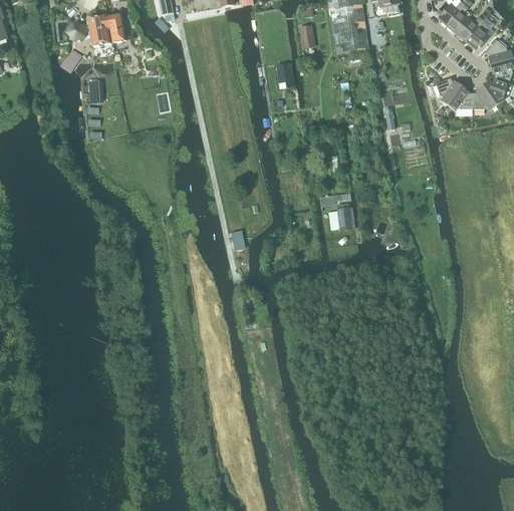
[(159,0),(162,15),(174,12),(172,0),(159,0)]
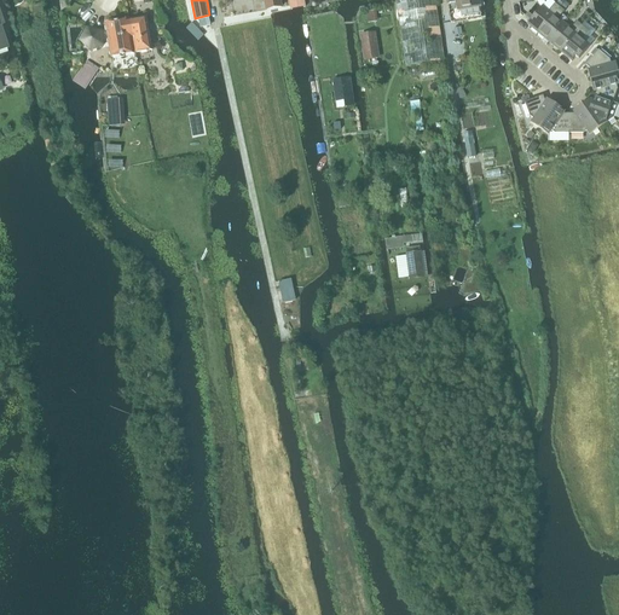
[(395,0),(406,64),(445,58),(435,0),(395,0)]
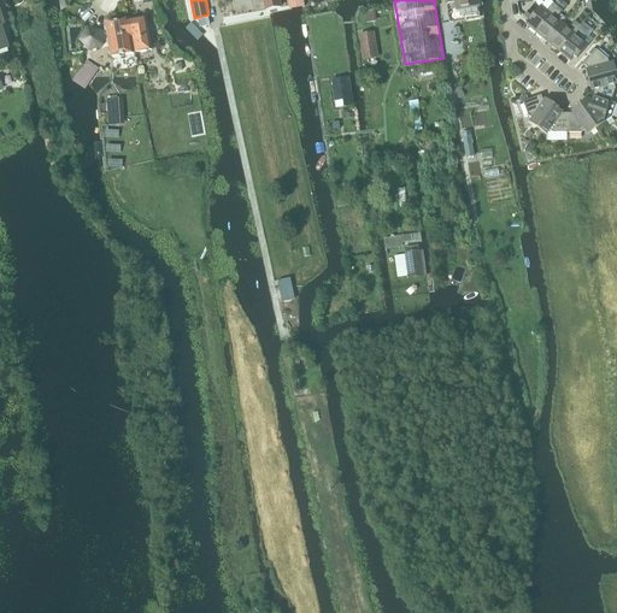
[(536,30),(558,5),(553,1),(547,9),(541,3),(526,22),(536,30)]
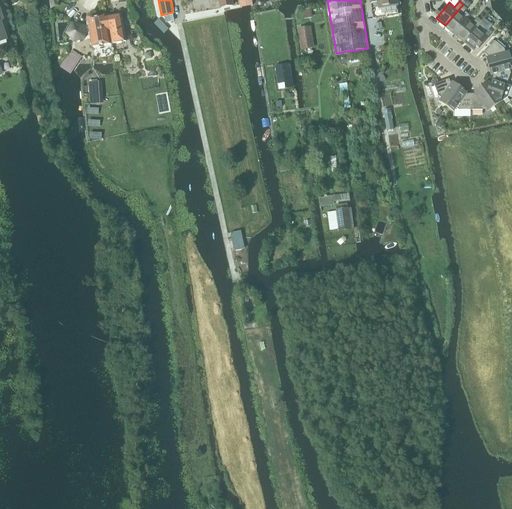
[(454,33),(467,17),(462,13),(467,7),(463,4),(445,25),(454,33)]
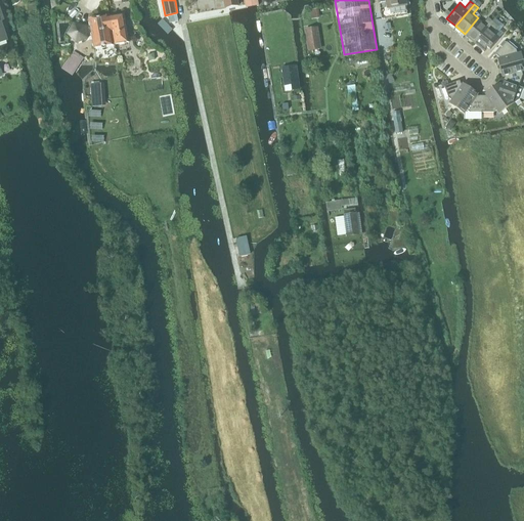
[(319,7),(311,8),(312,15),(320,14),(319,7)]
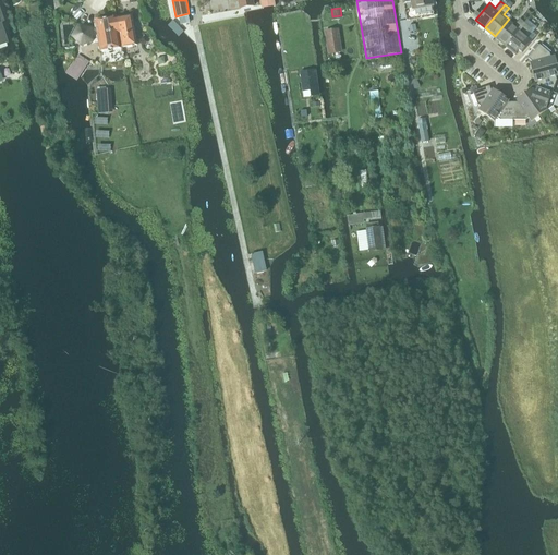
[(101,50),(123,46),(138,44),(133,13),(96,20),(101,50)]
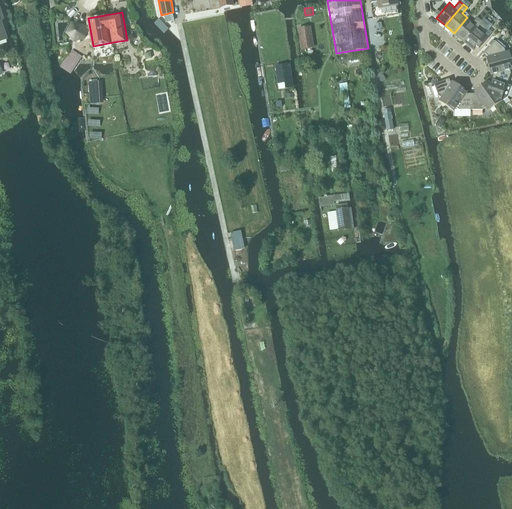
[(463,40),(481,19),(477,16),(472,22),(467,17),(454,33),(463,40)]
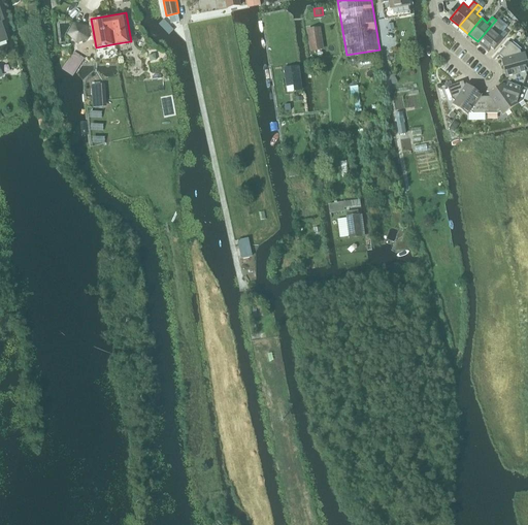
[(496,20),(477,41),(487,50),(490,45),(493,48),(503,36),(497,31),(502,25),(496,20)]
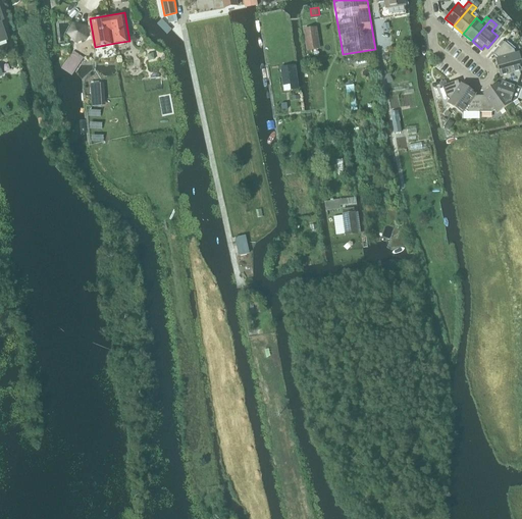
[(73,20),(67,32),(76,41),(88,37),(87,24),(73,20)]
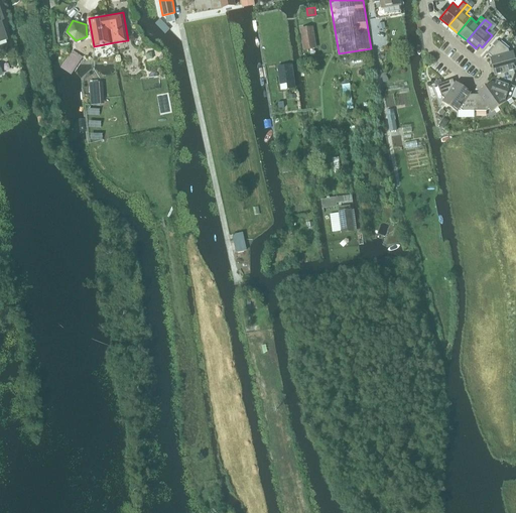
[(313,24),(300,26),(303,48),(316,46),(313,24)]
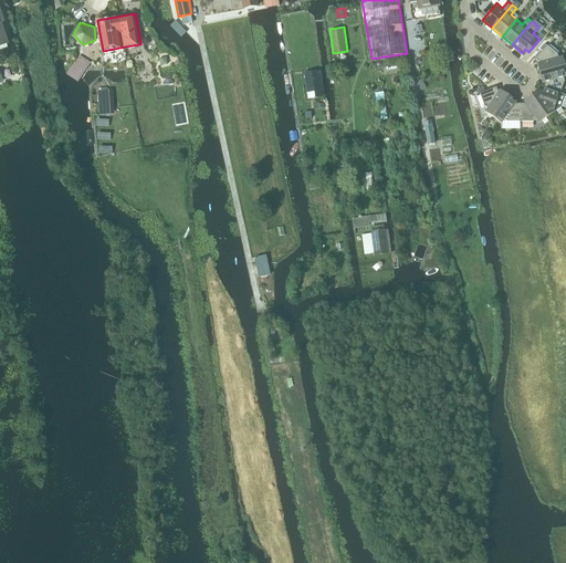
[(547,44),(536,59),(541,61),(537,62),(541,72),(565,64),(564,54),(558,55),(558,52),(547,44)]
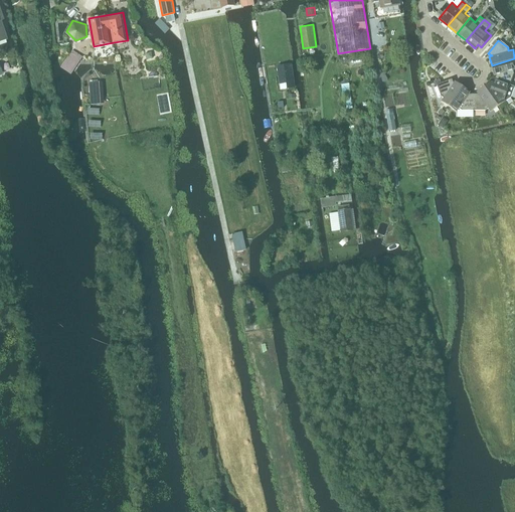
[(68,44),(59,45),(60,53),(69,52),(68,44)]
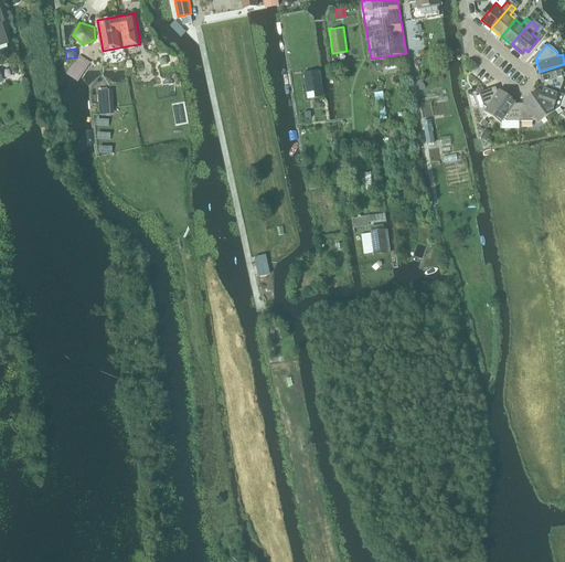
[(564,64),(540,72),(542,81),(545,80),(544,81),(544,83),(543,85),(560,92),(564,80),(563,76),(564,75),(564,64)]
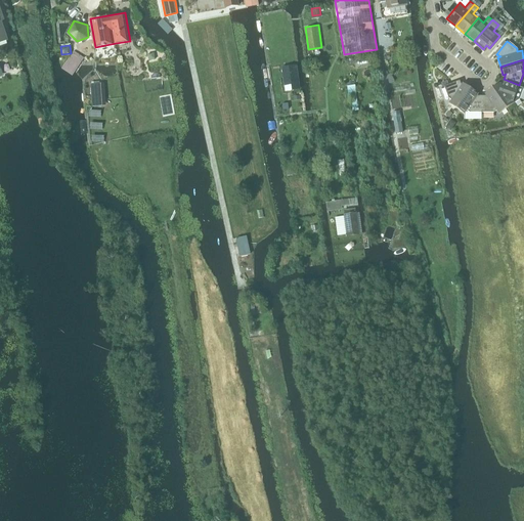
[(295,62),(281,66),(284,84),(292,83),(292,88),(299,87),(295,62)]
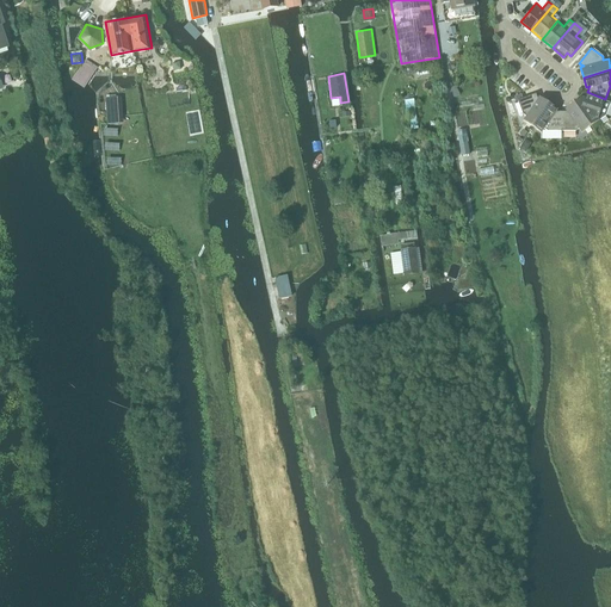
[(456,85),(450,87),(455,95),(460,92),(456,85)]
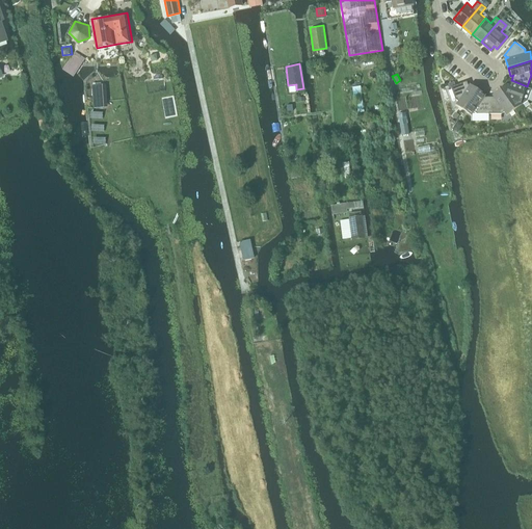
[(468,80),(451,85),(456,98),(458,100),(456,103),(463,109),(478,88),(471,82),(469,84),(468,80)]
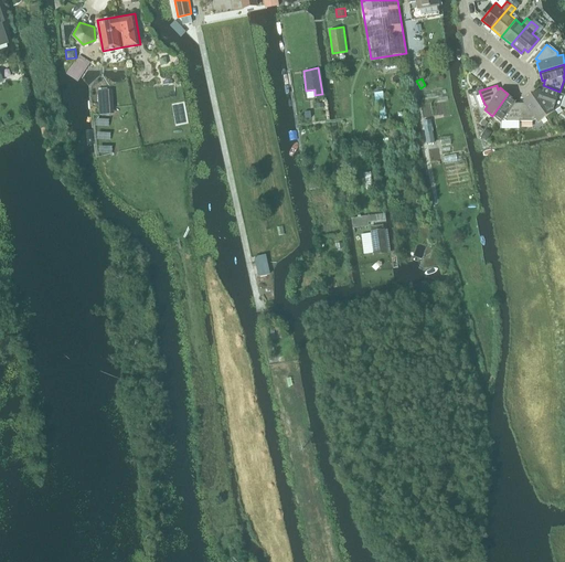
[(539,88),(531,94),(546,115),(555,109),(561,105),(564,94),(560,92),(543,85),(541,89),(539,88)]
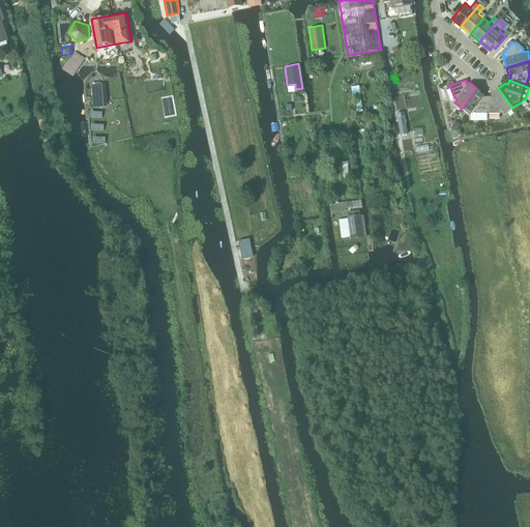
[(101,82),(92,83),(93,105),(104,105),(101,82)]
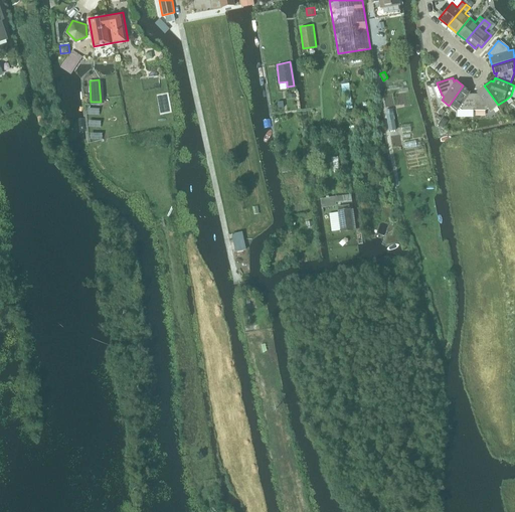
[(349,81),(341,82),(343,95),(351,94),(349,81)]
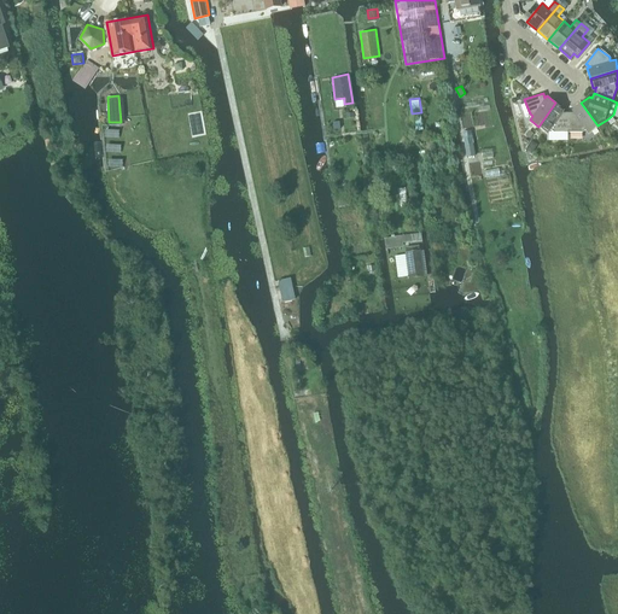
[(555,103),(538,127),(548,133),(548,139),(569,139),(569,130),(569,111),(563,111),(564,109),(555,103)]
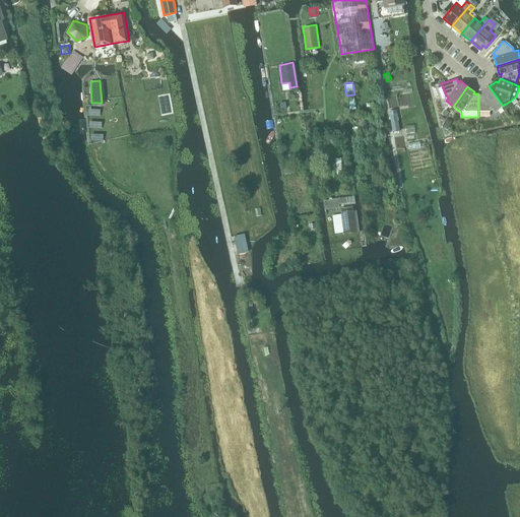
[(482,93),(478,93),(478,110),(490,110),(493,108),(495,112),(503,106),(489,86),(481,91),(482,93)]
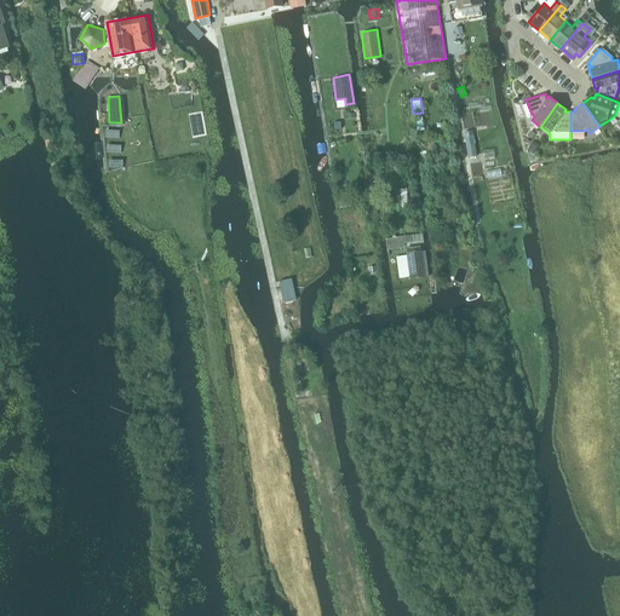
[(533,139),(527,149),(534,153),(540,143),(533,139)]
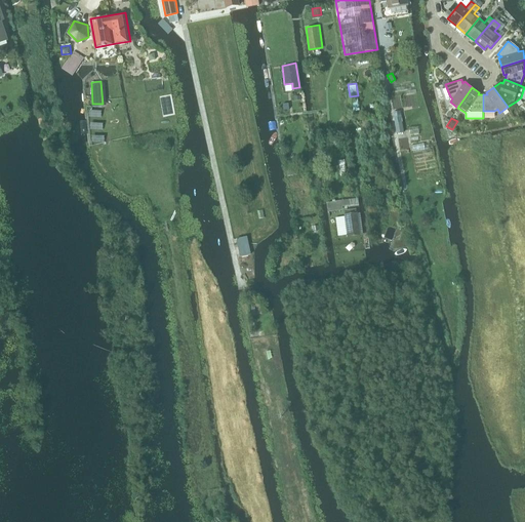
[(420,124),(411,125),(412,132),(421,131),(420,124)]
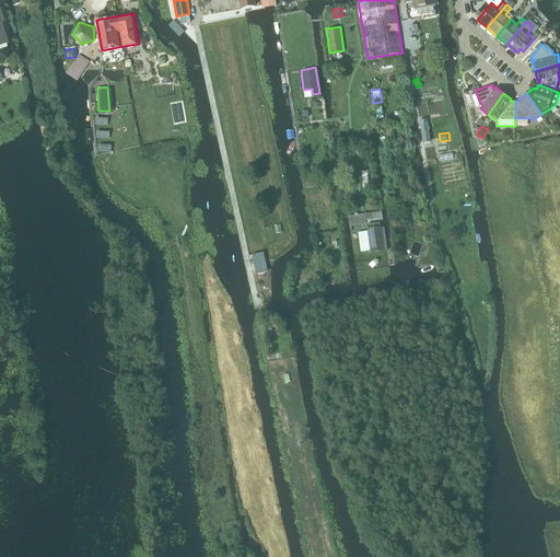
[(365,143),(354,144),(356,153),(366,152),(365,143)]
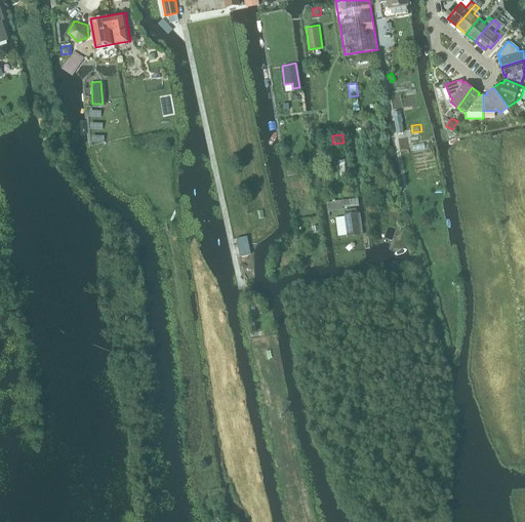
[(345,158),(338,159),(340,176),(347,175),(345,158)]
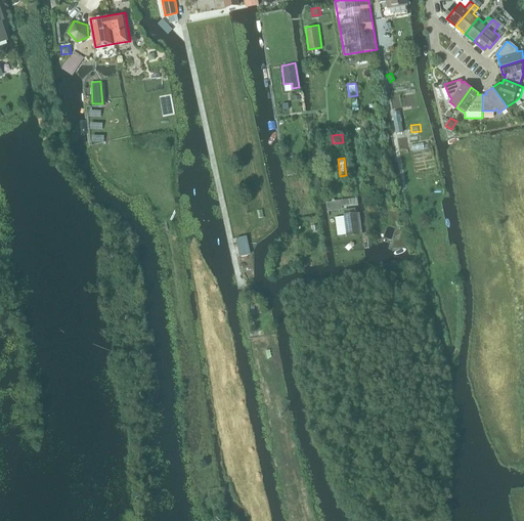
[(298,165),(286,167),(287,174),(299,173),(298,165)]
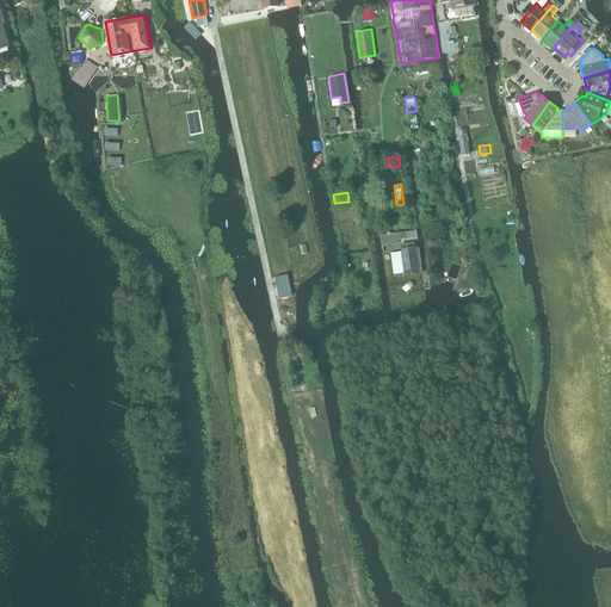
[(402,230),(381,234),(382,245),(396,242),(396,237),(417,236),(415,229),(402,230)]
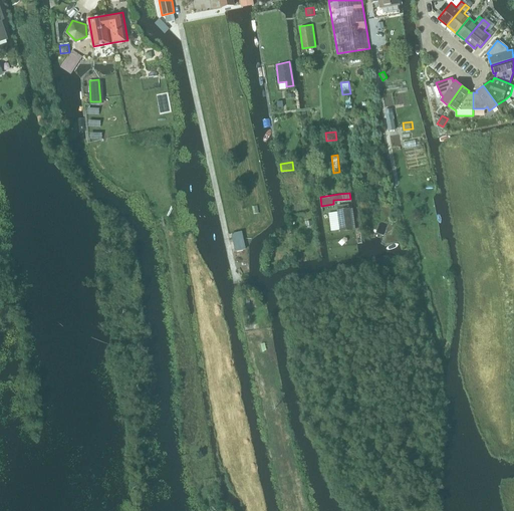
[(338,208),(337,208),(340,230),(352,228),(349,206),(338,208)]
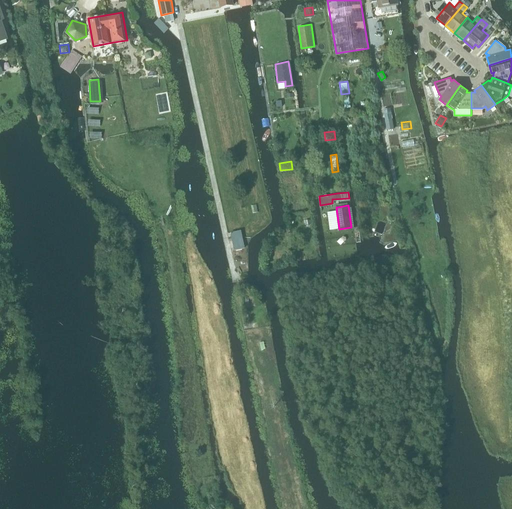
[(241,229),(230,231),(234,249),(245,246),(241,229)]
